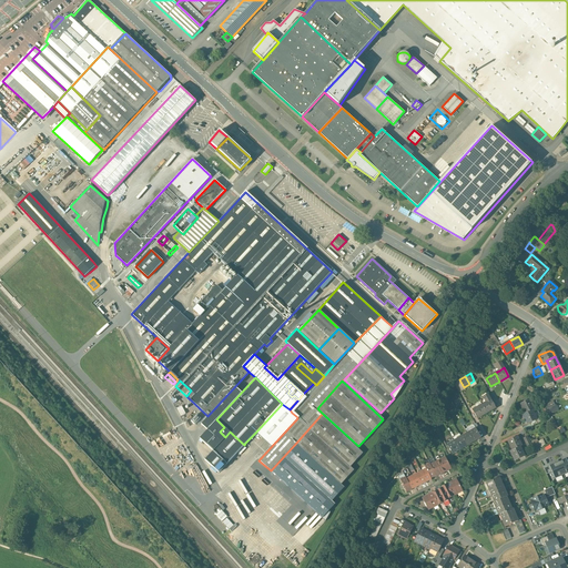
[(486,403),(482,405),(486,413),(495,408),(490,399),(486,403)]
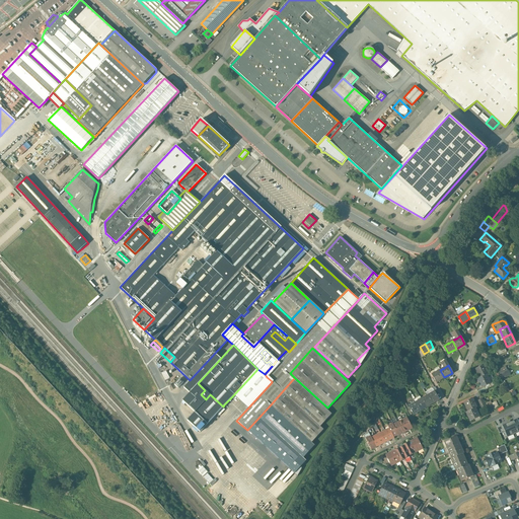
[(488,374),(484,365),(475,369),(479,378),(486,375),(488,374)]
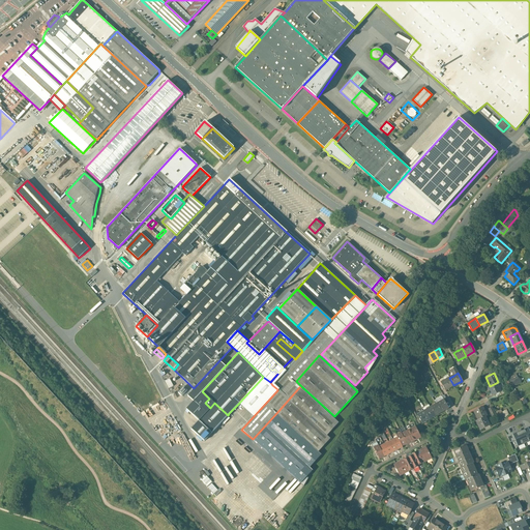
[(263,377),(238,404),(246,411),(253,417),(277,390),(277,389),(272,385),(270,382),(263,377)]
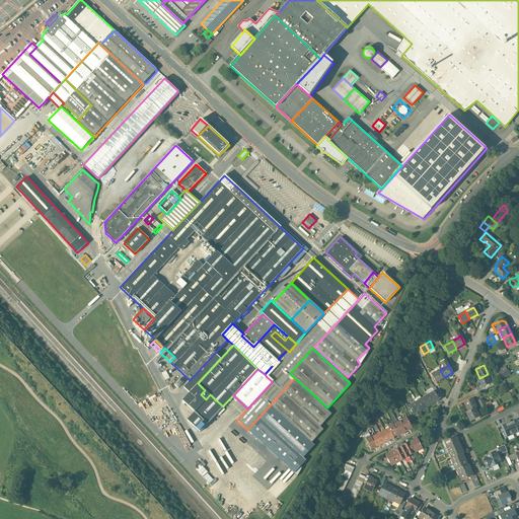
[(440,370),(432,375),(436,382),(444,377),(440,370)]
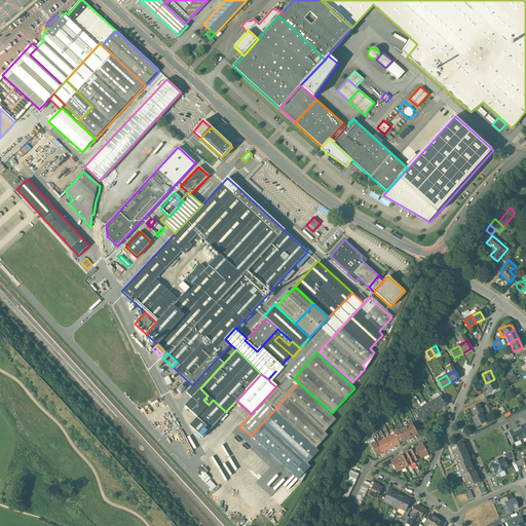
[(486,383),(484,384),(486,388),(488,393),(496,389),(492,380),(486,383)]
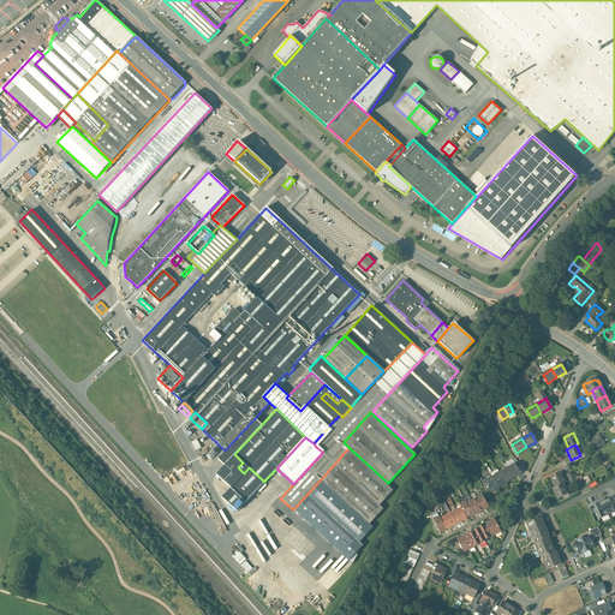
[(213,449),(207,455),(212,459),(218,453),(213,449)]
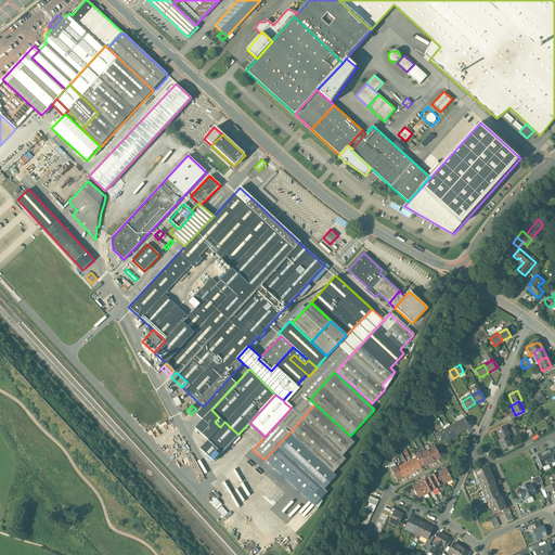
[(353,442),(313,405),(289,433),(333,472),(345,460),(341,455),(353,442)]
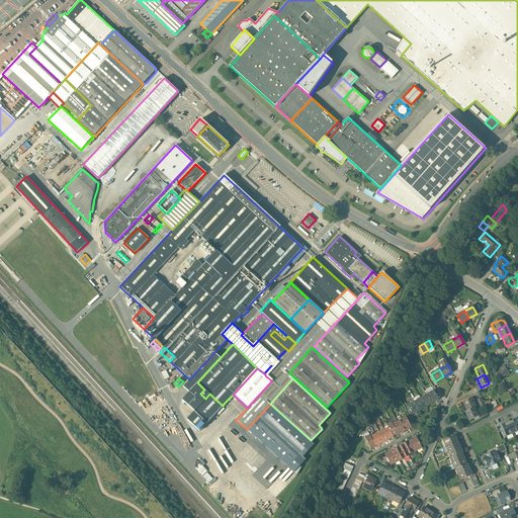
[(204,390),(197,382),(181,400),(193,411),(205,399),(200,394),(204,390)]
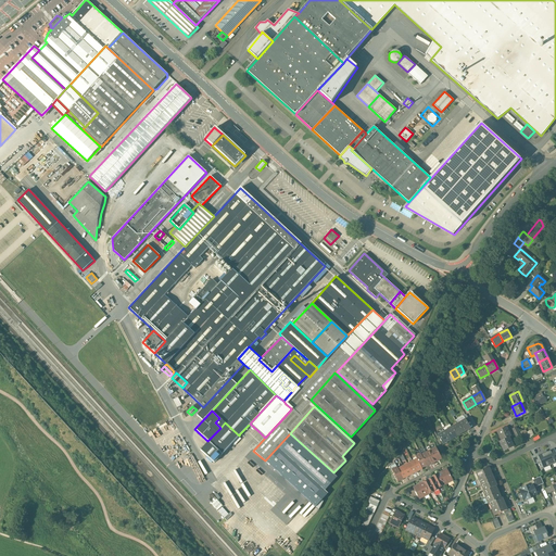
[(465,419),(458,424),(463,432),(470,428),(465,419)]
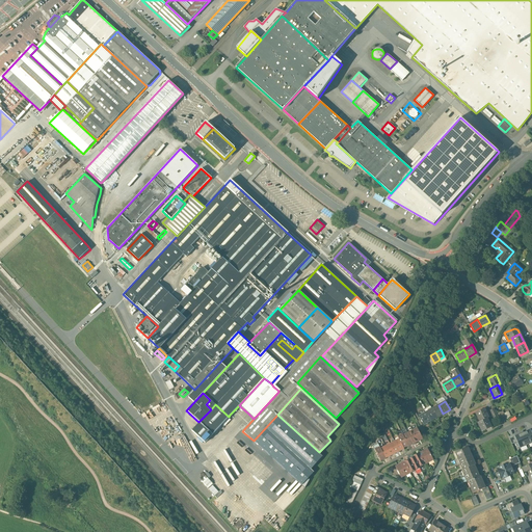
[(211,409),(198,422),(212,434),(216,429),(229,417),(215,404),(211,409)]
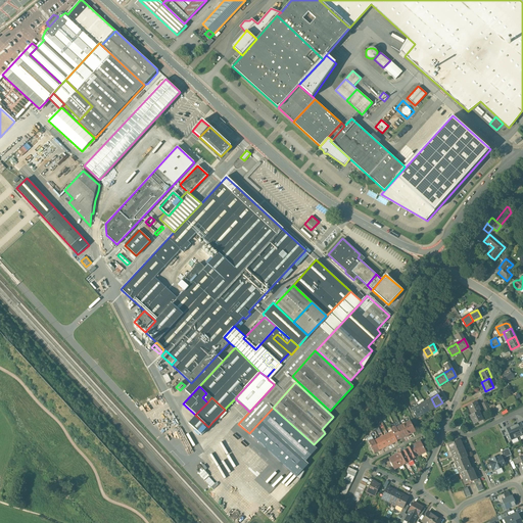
[(431,398),(425,402),(429,411),(435,407),(431,398)]
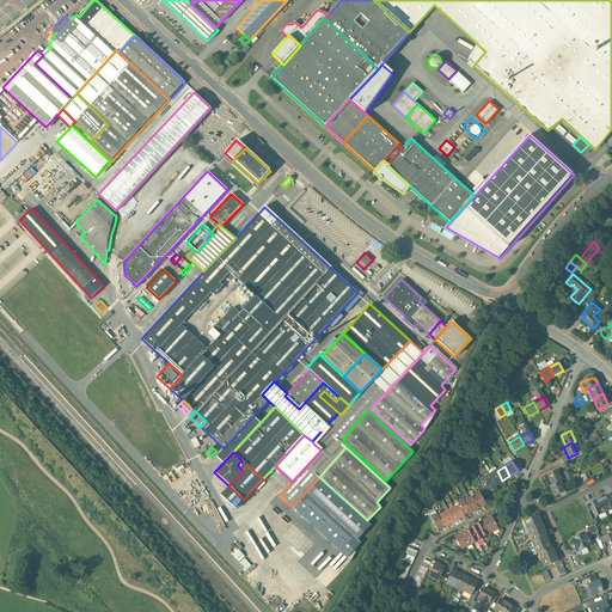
[(502,481),(497,471),(490,475),(495,484),(502,481)]
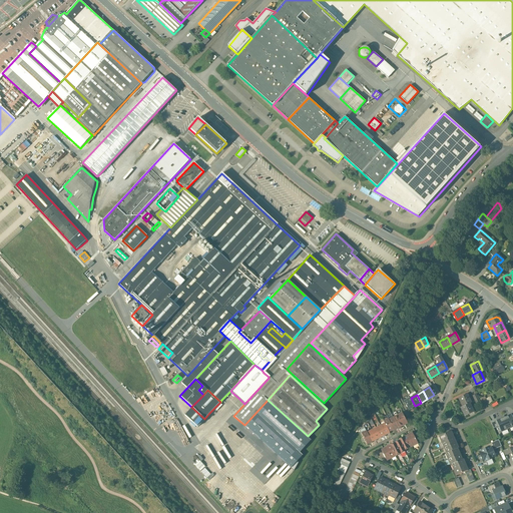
[(467,395),(459,399),(461,403),(460,403),(462,407),(469,404),(471,403),(467,395)]
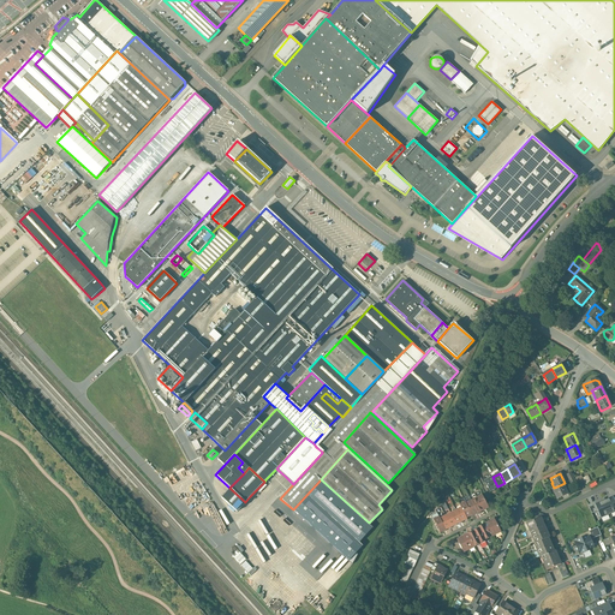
[(581,476),(573,479),(577,485),(579,483),(580,484),(584,482),(581,476)]
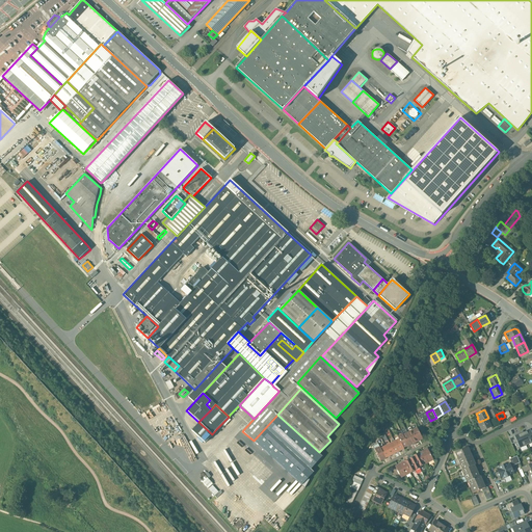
[(426,413),(419,417),(424,425),(430,421),(426,413)]
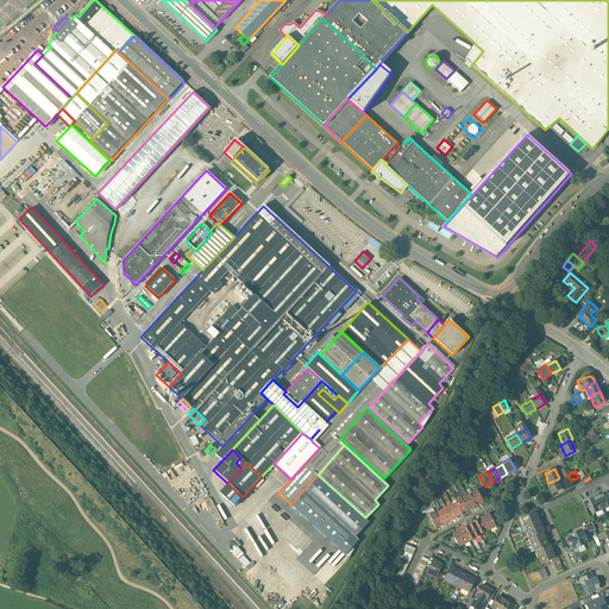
[(262,477),(248,491),(251,494),(265,478),(263,475),(262,477)]
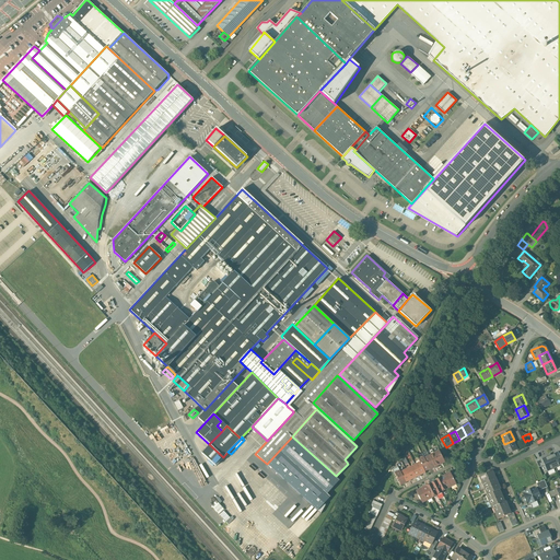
[(336,476),(292,436),(267,464),(317,511),(330,497),(326,492),(339,479),(336,476)]
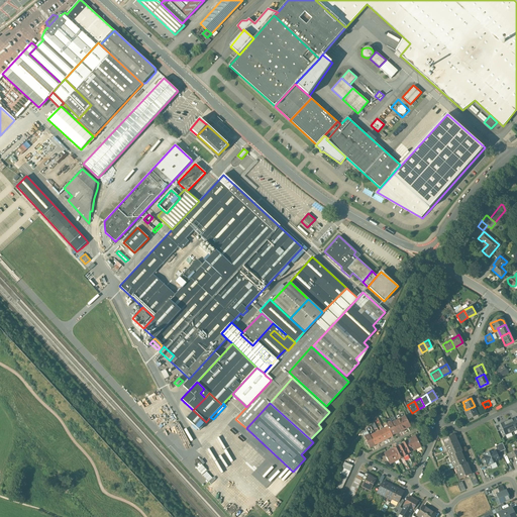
[(466,410),(464,411),(466,415),(467,414),(469,419),(477,415),(473,407),(466,410)]
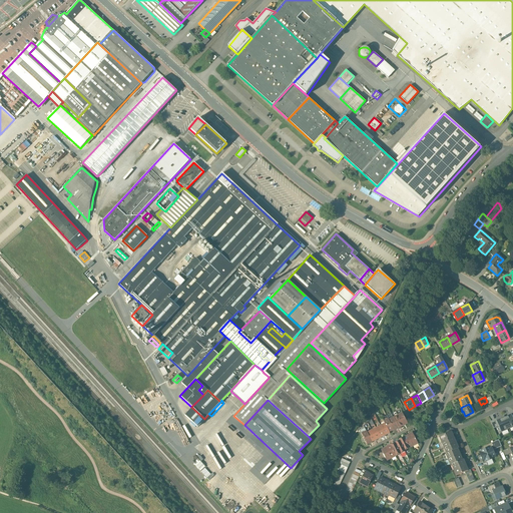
[(408,424),(402,413),(397,415),(403,426),(408,424)]
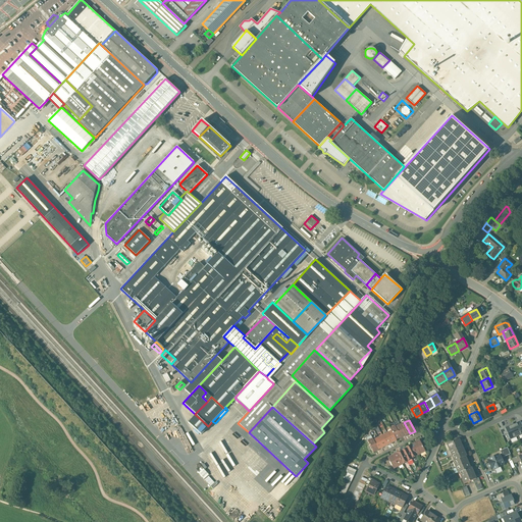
[(410,433),(404,422),(400,424),(406,436),(410,433)]
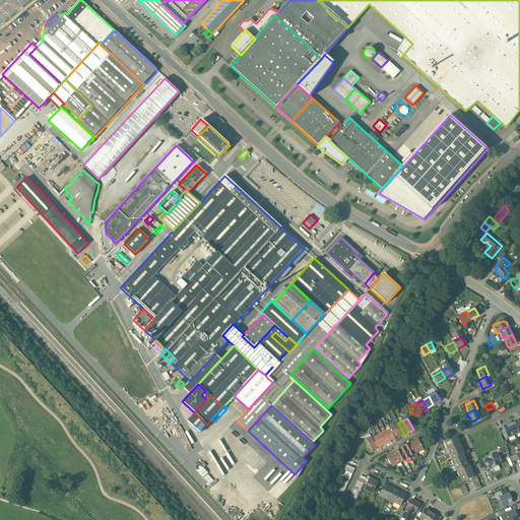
[(519,427),(517,420),(510,424),(515,436),(519,434),(519,427)]
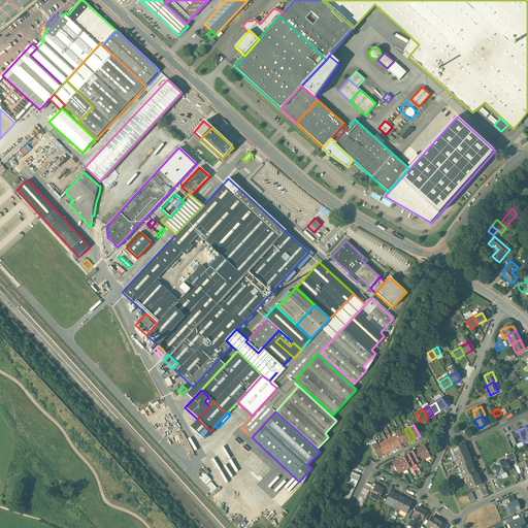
[(410,441),(404,429),(400,432),(399,431),(405,442),(405,443),(410,441)]
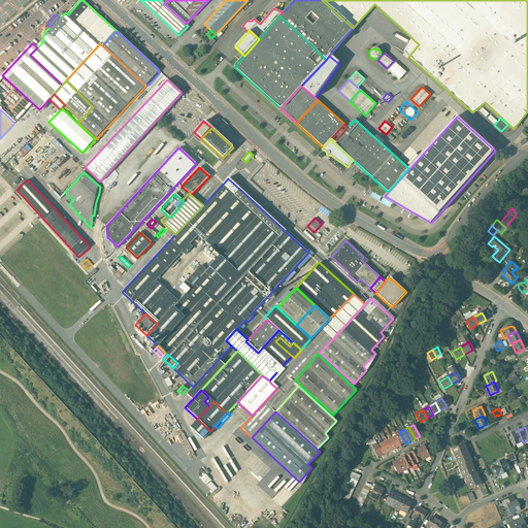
[(518,430),(509,433),(516,447),(523,442),(518,430)]
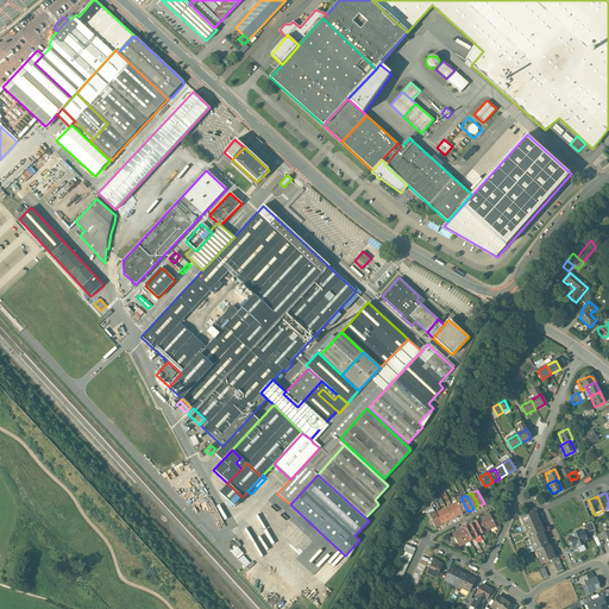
[(468,510),(460,497),(456,500),(457,502),(463,514),(468,512),(468,510)]
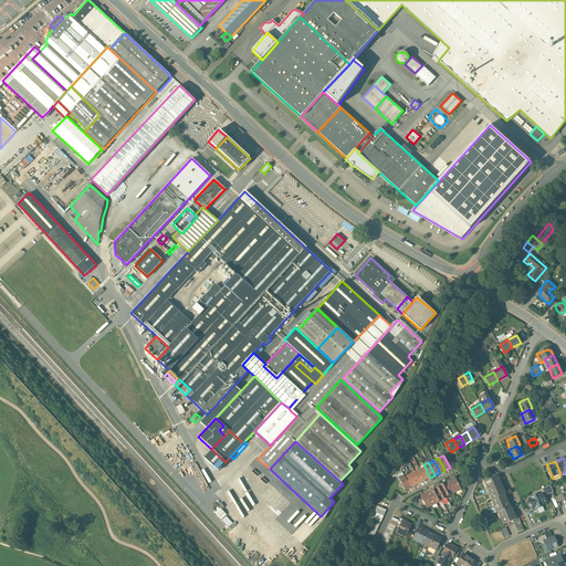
[(425,467),(419,470),(425,480),(430,478),(425,467)]
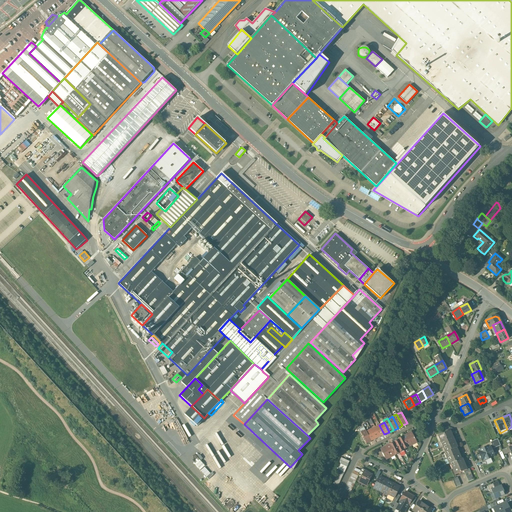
[(384,434),(379,425),(375,427),(380,437),(384,434)]
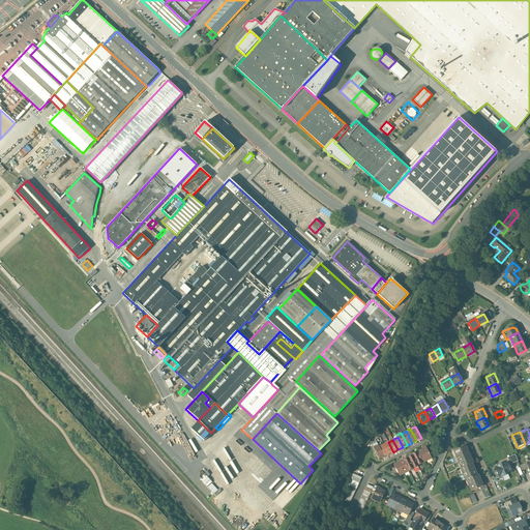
[(393,452),(388,442),(383,444),(388,454),(393,452)]
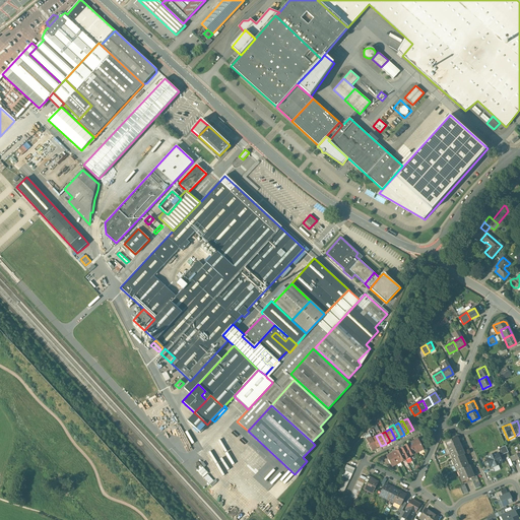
[(381,446),(376,436),(372,439),(377,448),(381,446)]
